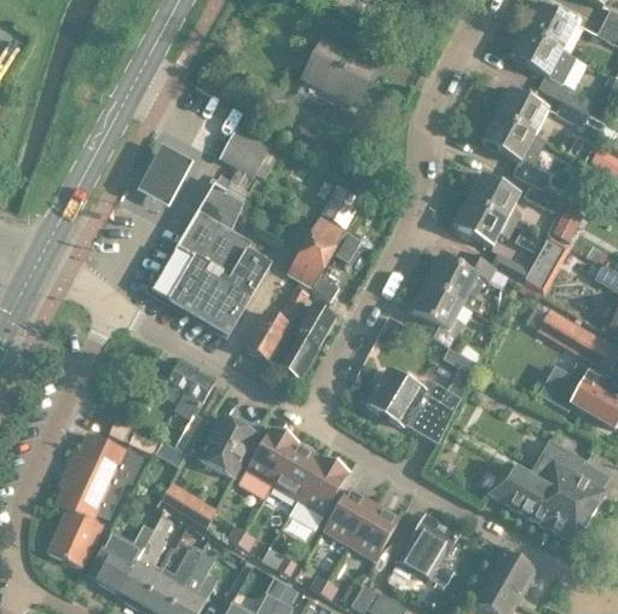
[(521,29),(562,51),(577,24),(536,3),(521,29)]
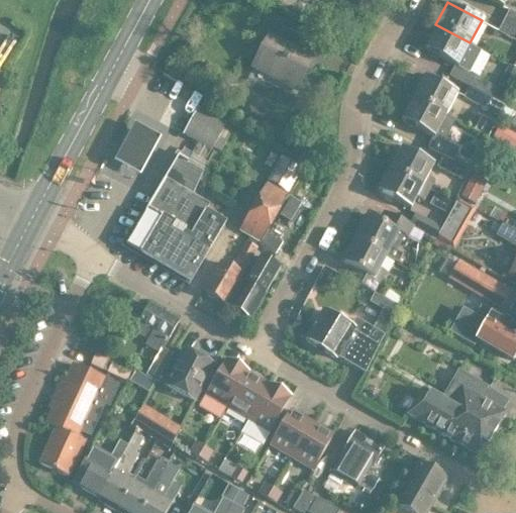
[(515,10),(509,7),(503,18),(515,24),(515,10)]
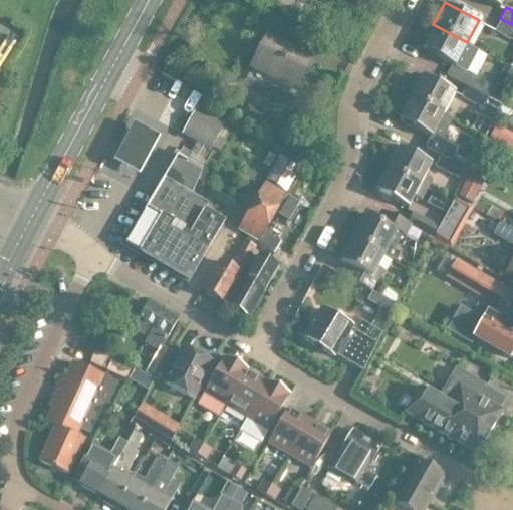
[(309,23),(313,14),(302,9),(298,17),(309,23)]
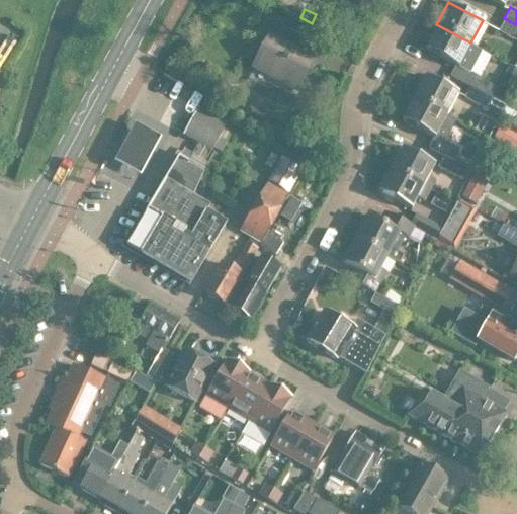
[(273,11),(270,17),(283,24),(286,18),(273,11)]
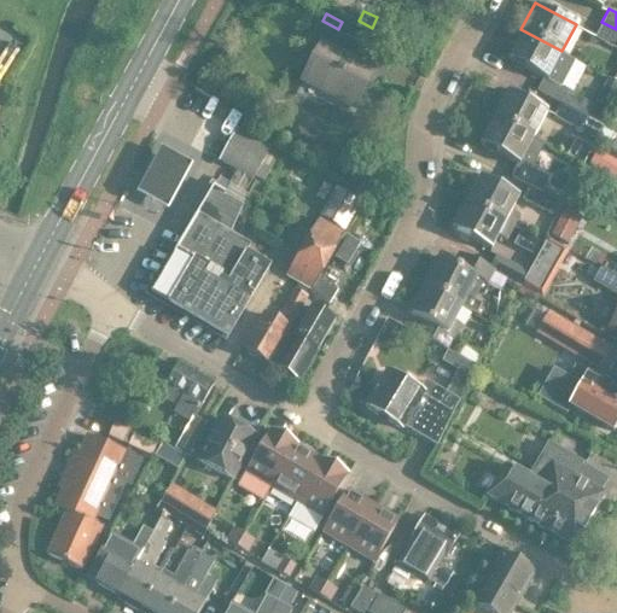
[(318,18),(300,53),(315,60),(307,76),(351,100),(371,65),(351,54),(360,40),(338,29),(322,21),(318,18)]
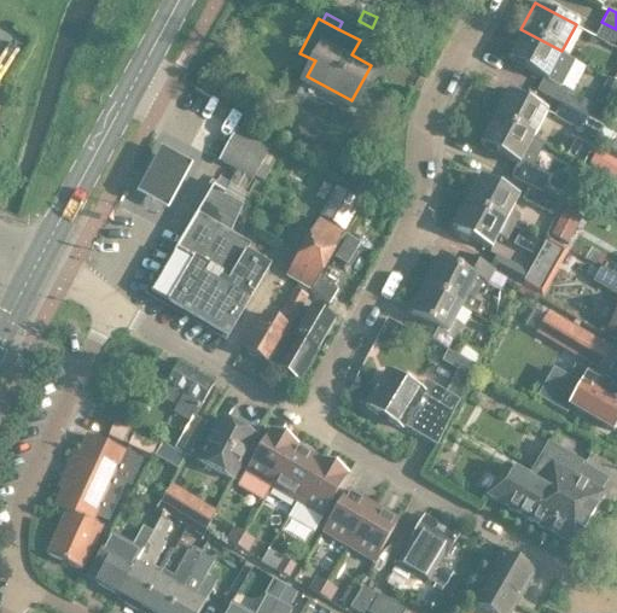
[(616,29),(601,22),(595,34),(616,45),(616,74),(615,77),(616,77),(616,29)]
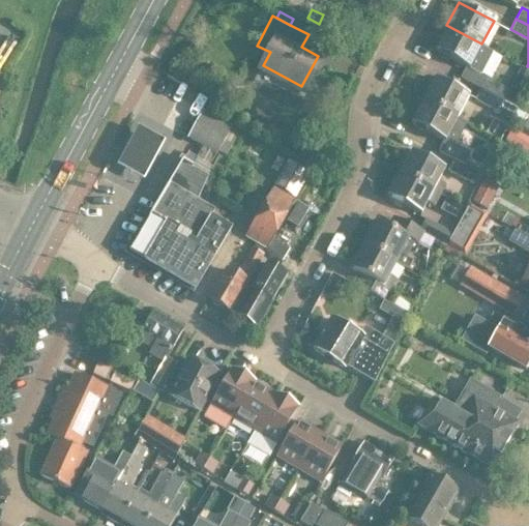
[(491,49),(481,44),(446,25),(435,48),(465,64),(478,71),(479,71),(491,49)]
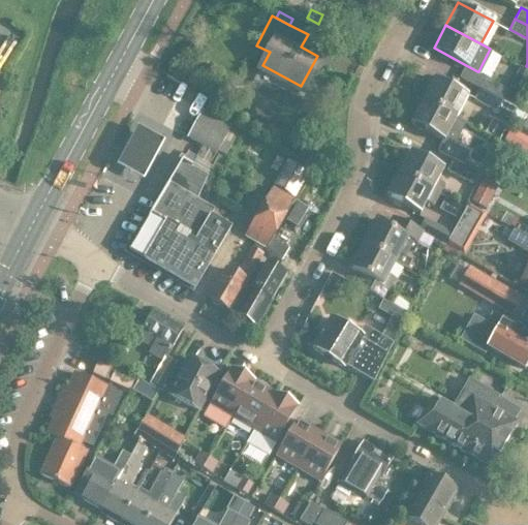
[(0,61),(0,73),(9,79),(16,68),(1,60),(0,61)]
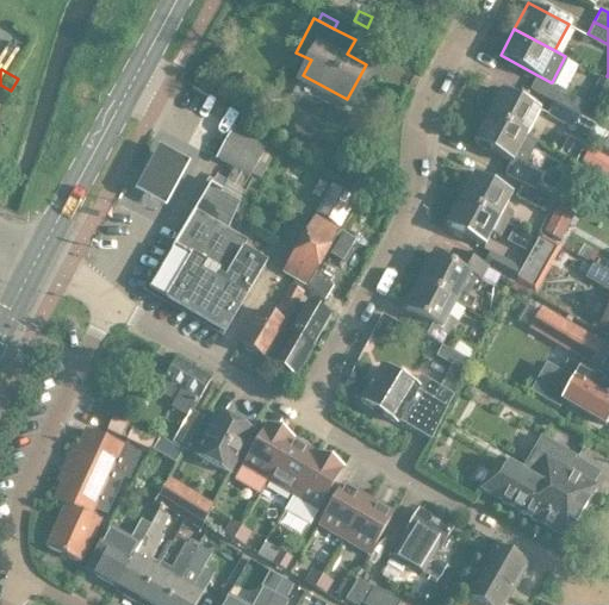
[(553,99),(579,112),(595,120),(601,110),(584,101),(585,100),(560,87),(552,82),(551,82),(535,74),(528,86),(553,99)]
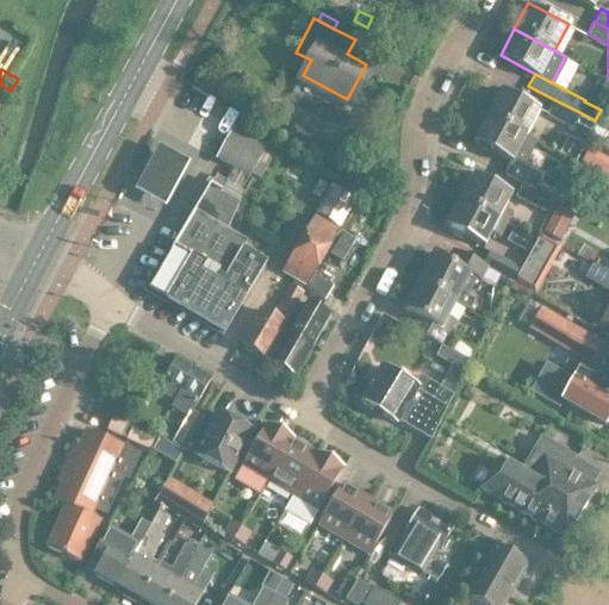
[(488,113),(527,135),(541,107),(502,86),(488,113)]
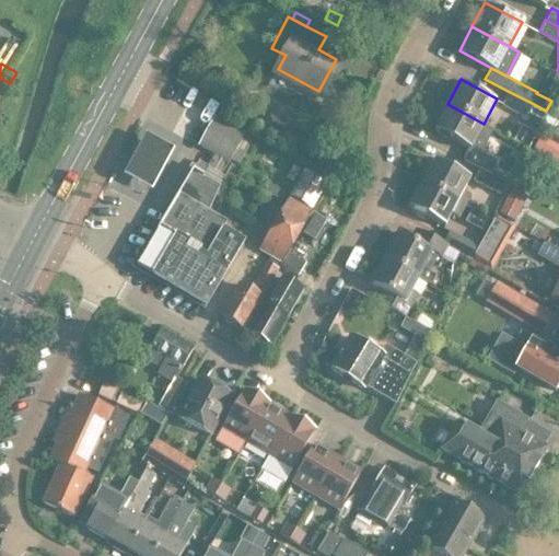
[(532,103),(508,91),(502,102),(525,114),(532,103)]
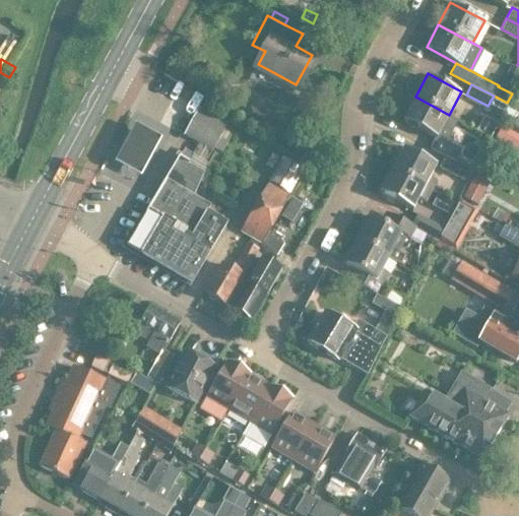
[(458,119),(449,115),(415,97),(403,119),(437,137),(432,147),(446,154),(454,159),(460,148),(446,141),(458,119)]
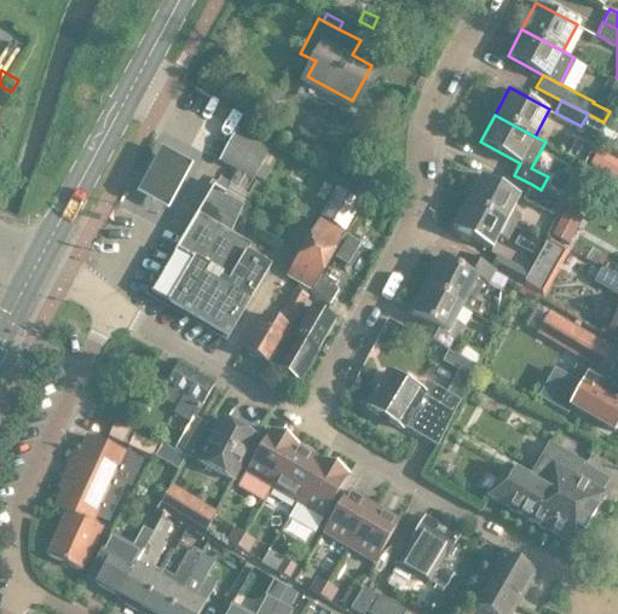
[(256,177),(259,174),(265,178),(278,152),(273,149),(275,146),(243,127),(225,158),(242,169),(256,177)]
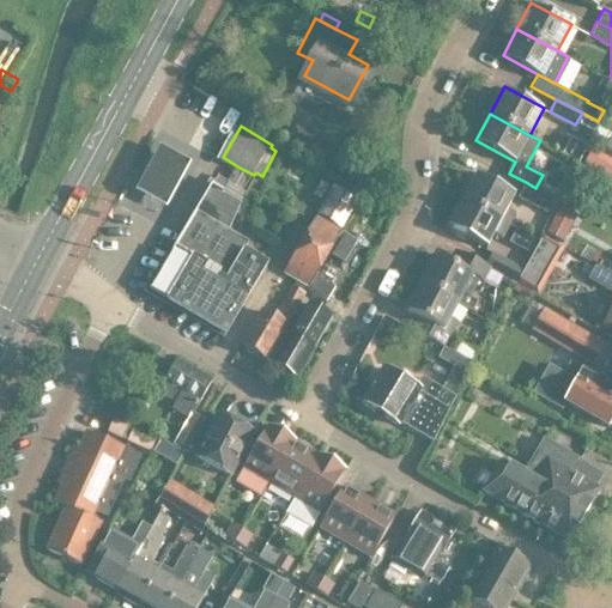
[(610,174),(611,170),(611,156),(592,146),(583,159),(610,174)]
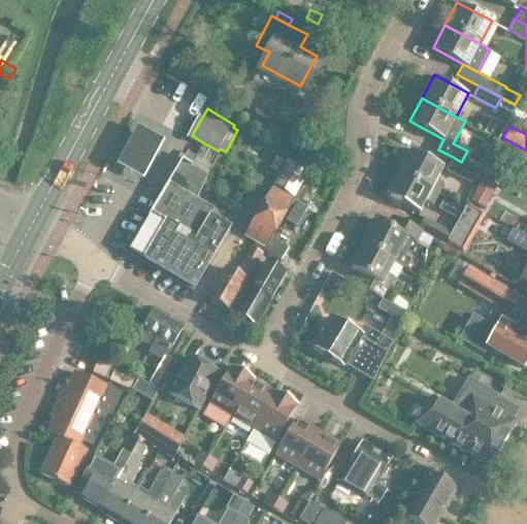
[(163,141),(137,127),(117,166),(142,179),(163,141)]
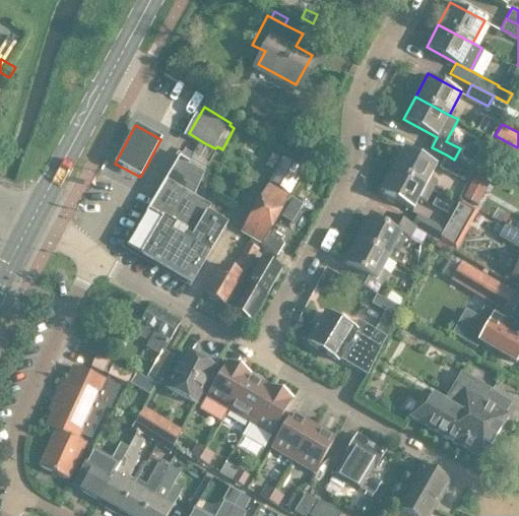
[(195,155),(207,163),(215,148),(203,142),(195,155)]
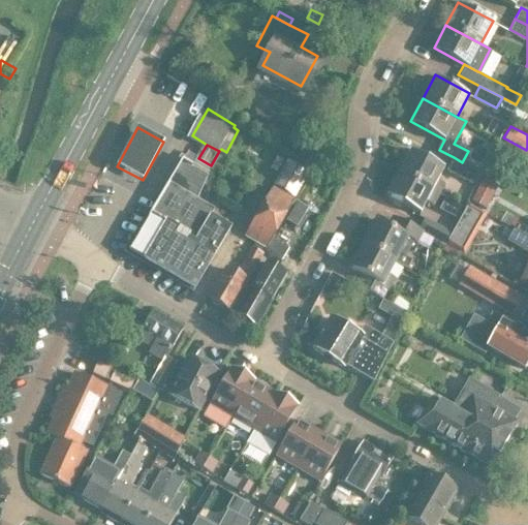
[(410,148),(398,171),(432,189),(439,193),(445,182),(438,178),(444,165),(410,148)]
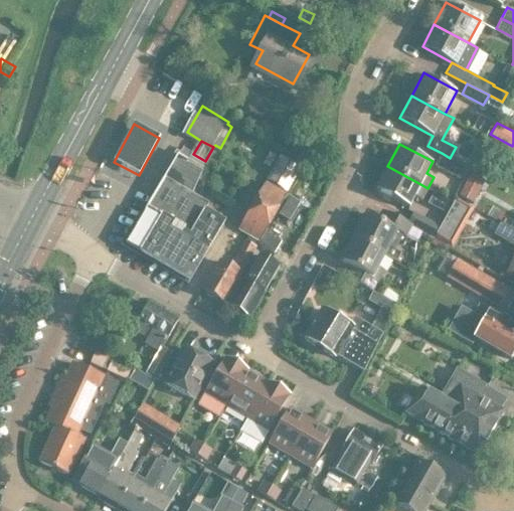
[(450,159),(450,158),(442,153),(436,164),(459,176),(464,166),(450,159)]
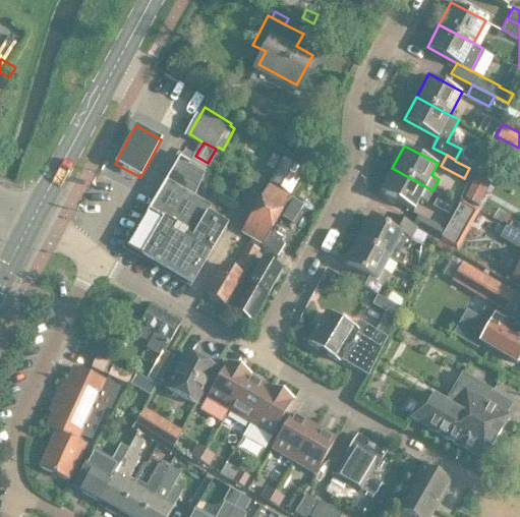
[(191,282),(227,223),(199,206),(203,199),(193,194),(208,163),(195,156),(191,162),(179,156),(166,178),(127,243),(191,282)]
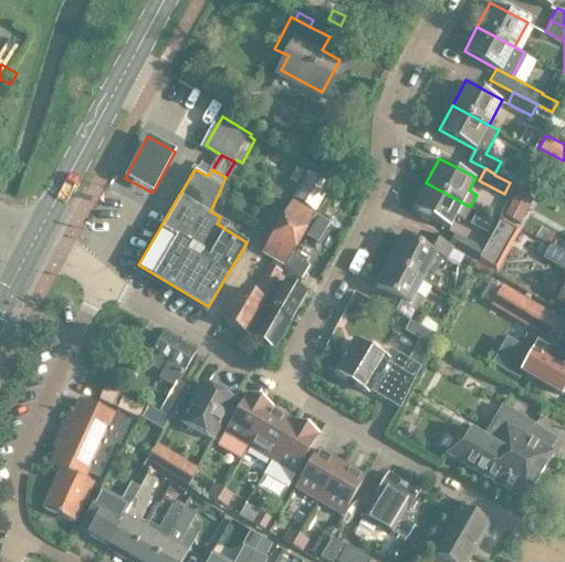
[(294,195),(316,207),(331,181),(307,169),(294,195)]
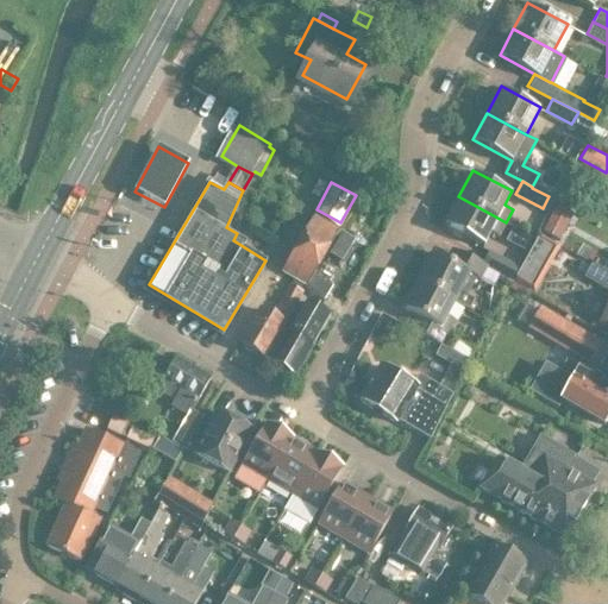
[(506,222),(497,218),(458,196),(444,222),(484,244),(491,230),(500,233),(506,222)]
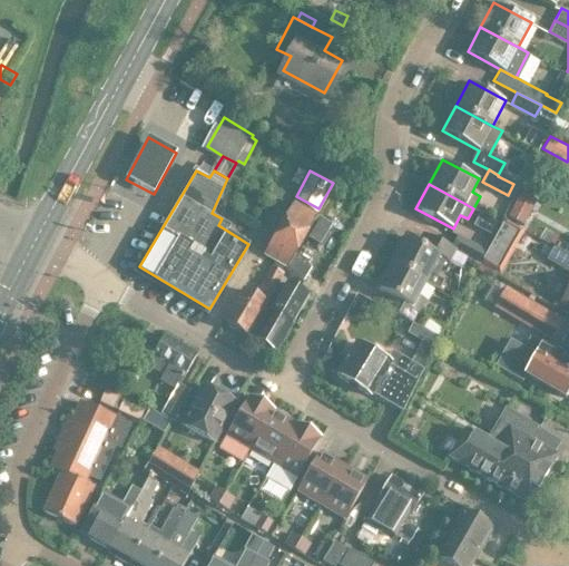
[(295,199),(265,251),(276,257),(287,264),(293,255),(317,213),(295,199)]
